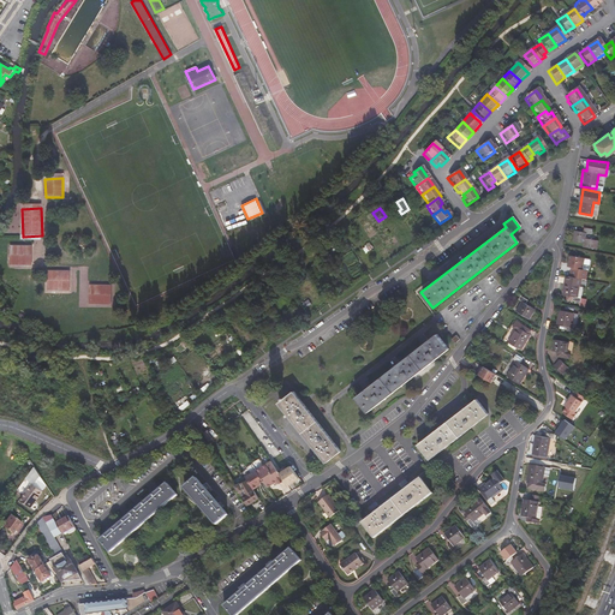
[(597,246),(598,238),(586,236),(587,228),(592,228),(592,224),(584,222),(583,227),(574,225),(573,238),(584,239),(583,244),(597,246)]
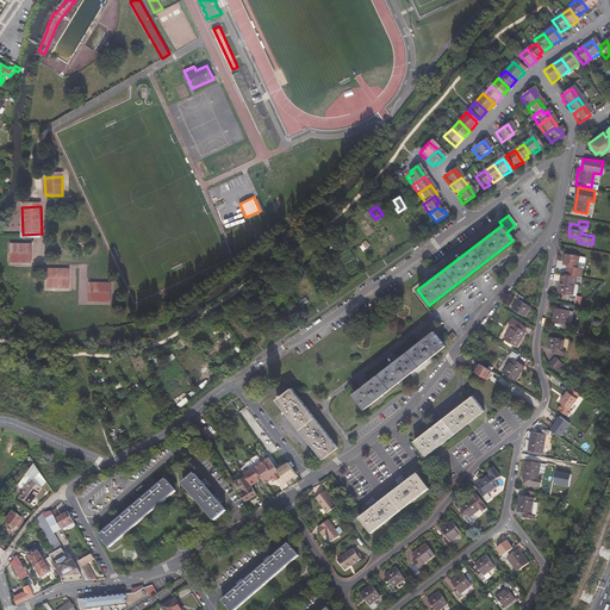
[(371,246),(366,242),(363,243),(360,247),(363,251),(371,246)]
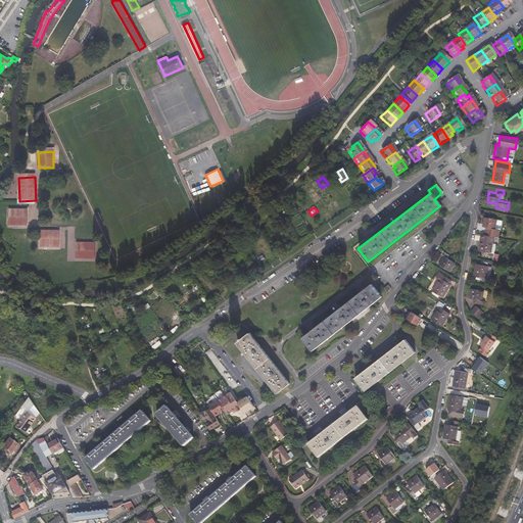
[(27,228),(27,212),(9,214),(10,229),(27,228)]
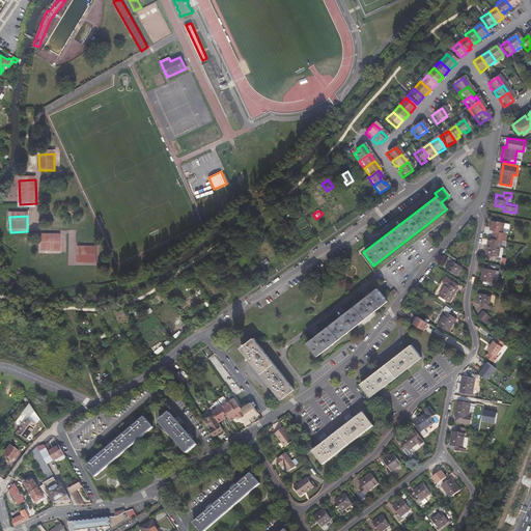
[(493,218),(488,240),(501,242),(507,242),(508,232),(504,231),(505,221),(493,218)]
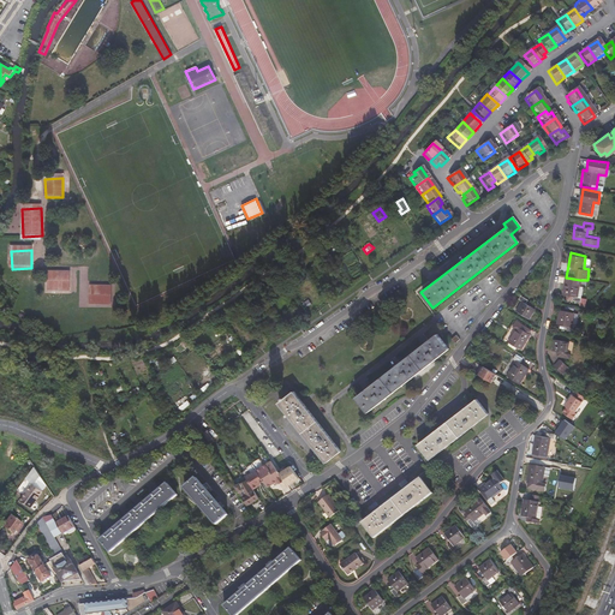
[(71,293),(71,276),(51,278),(51,294),(71,293)]
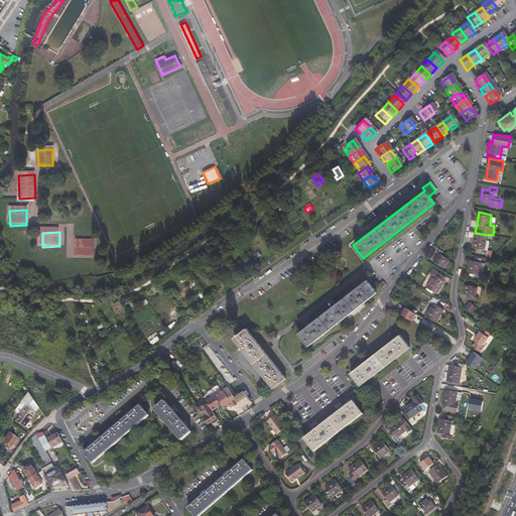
[(486,241),(487,235),(475,233),(475,236),(473,236),(471,250),(474,251),(480,252),(479,255),(486,256),(487,252),(484,252),(485,240),(486,241)]
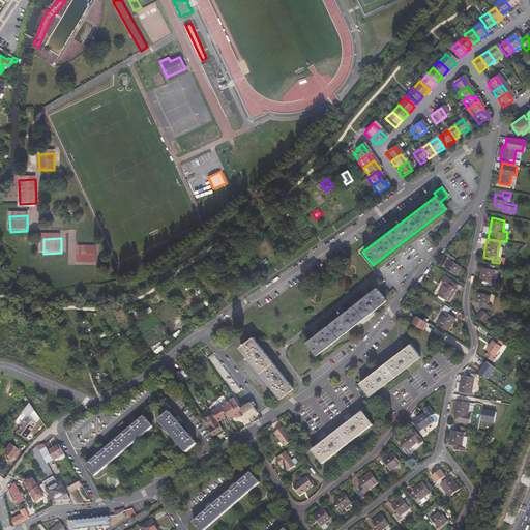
[(286,257),(295,251),(294,248),(289,252),(288,251),(284,254),(286,257)]
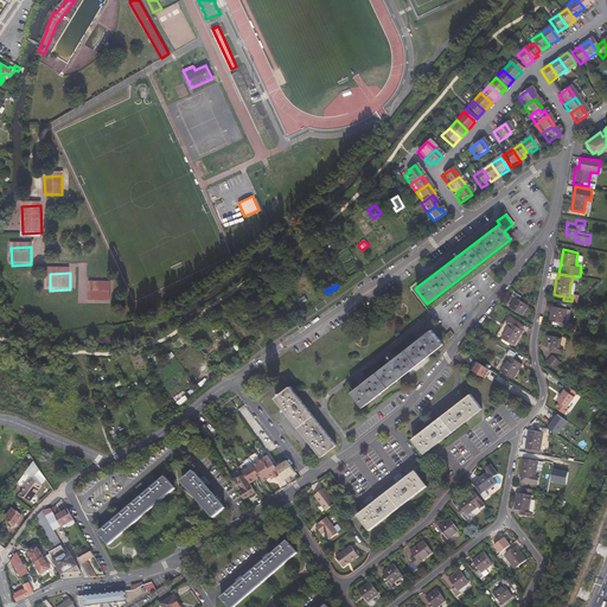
[(110,302),(109,286),(91,287),(93,302),(110,302)]
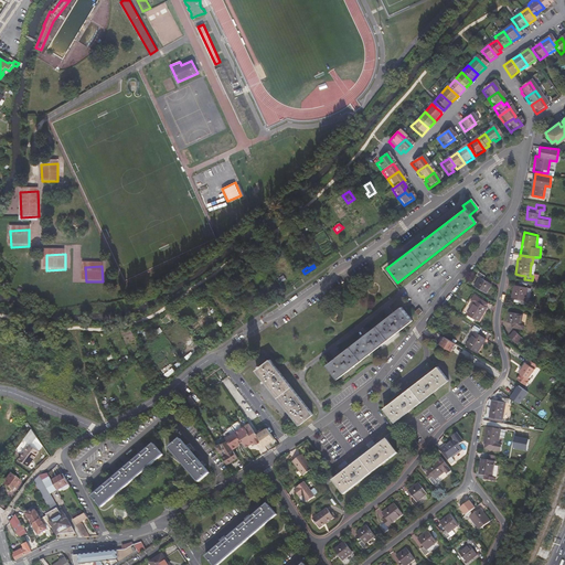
[(473,286),(486,294),(491,285),(482,279),(484,276),(478,272),(476,275),(479,277),(473,286)]
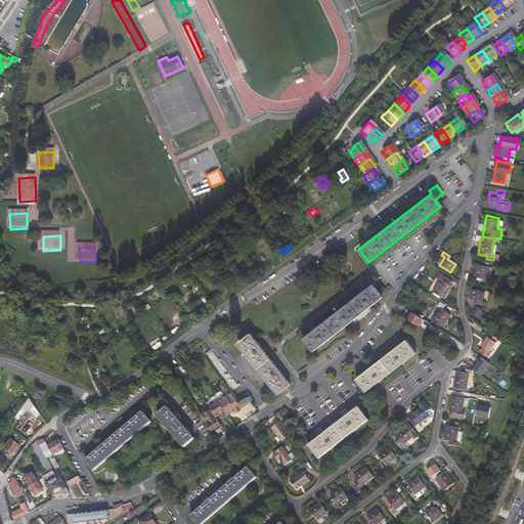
[(487,279),(489,268),(476,266),(475,277),(483,279),(483,282),(490,284),(490,280),(487,279)]
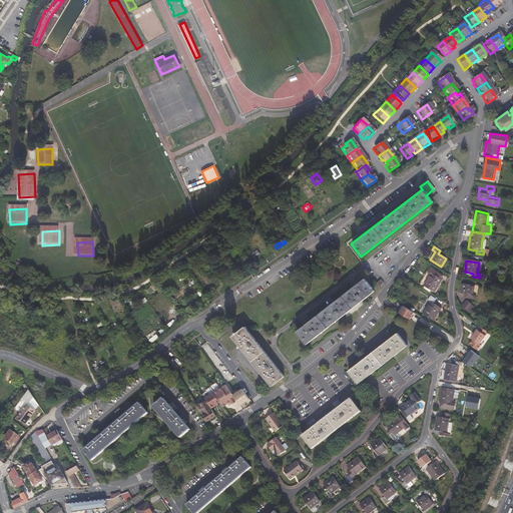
[(429,271),(431,273),(423,284),(434,292),(442,280),(440,279),(435,275),(436,272),(431,268),(429,271)]
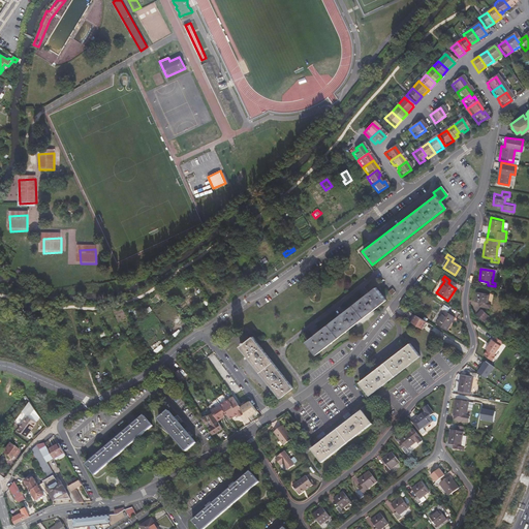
[(314,356),(384,301),(374,287),(304,344),(314,356)]
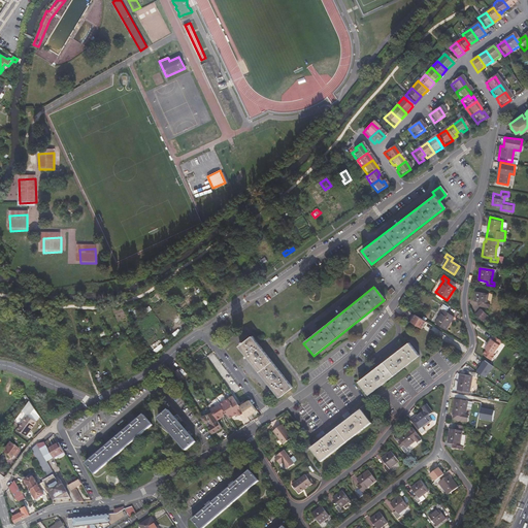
[(476,294),(474,303),(480,304),(484,304),(483,308),(491,309),(491,305),(487,305),(489,296),(476,294)]
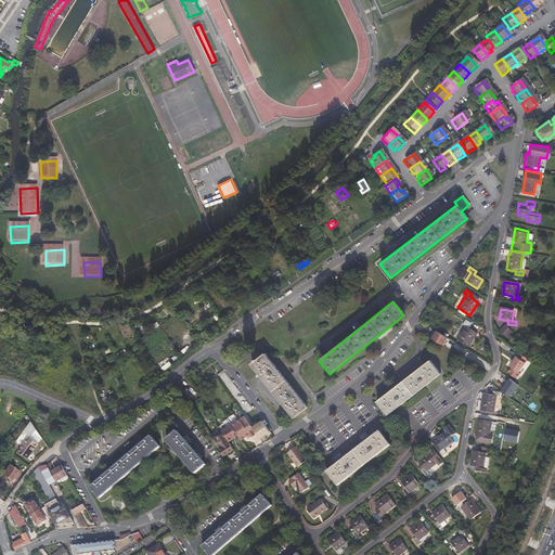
[(454,338),(465,347),(475,334),(466,327),(468,325),(463,321),(461,323),(463,325),(454,338)]
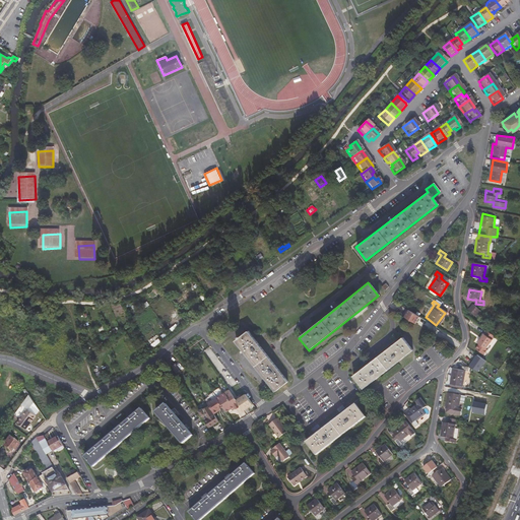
[(476,318),(481,312),(475,308),(470,314),(476,318)]
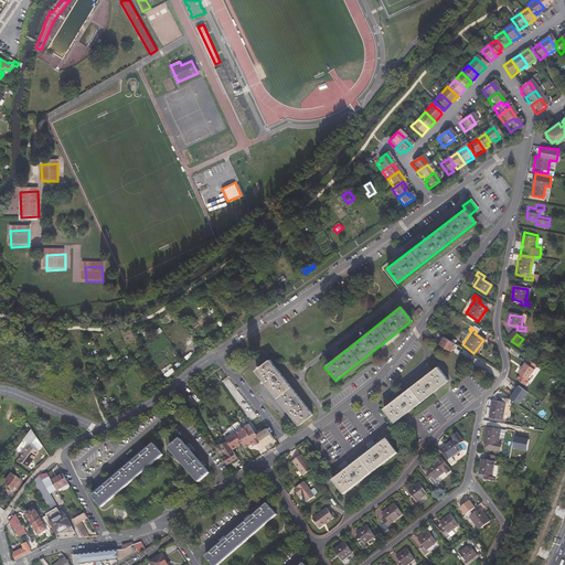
[(524,379),(535,365),(526,359),(523,363),(523,362),(516,372),(518,373),(513,379),(522,385),(526,380),(524,379)]
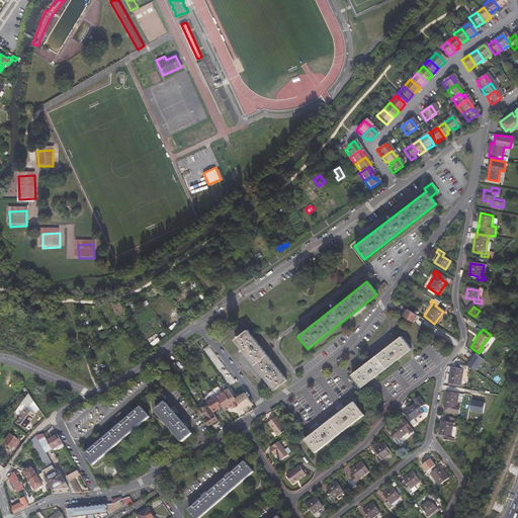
[(274,392),(287,381),(247,332),(239,338),(238,337),(237,339),(237,340),(235,342),(274,392)]
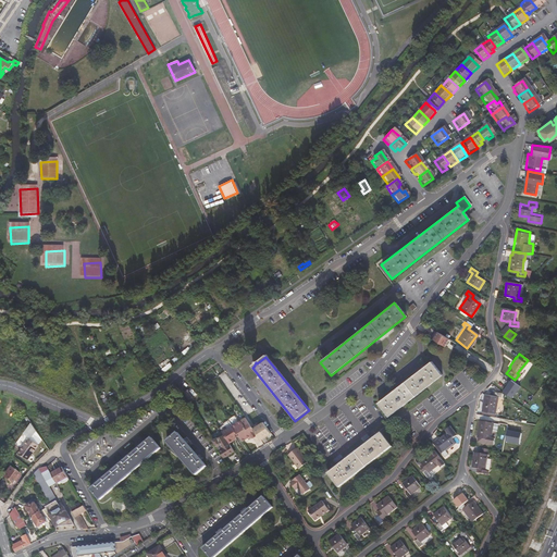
[(172,366),(170,362),(162,369),(163,372),(172,366)]
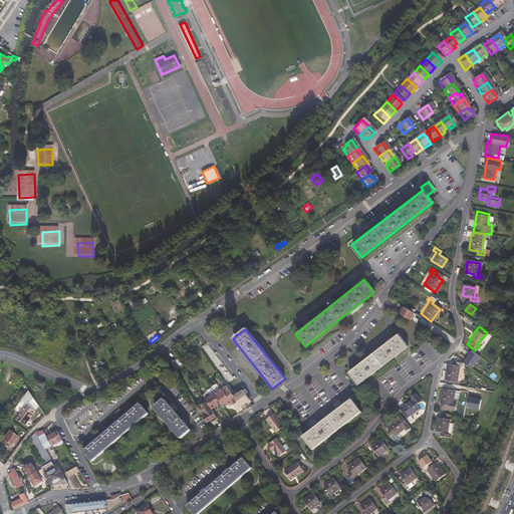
[(358,384),(409,346),(399,334),(349,371),(358,384)]
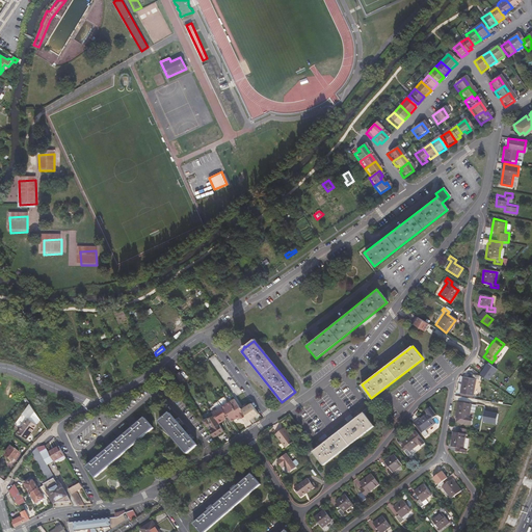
[(481,373),(490,380),(498,369),(489,362),(481,373)]
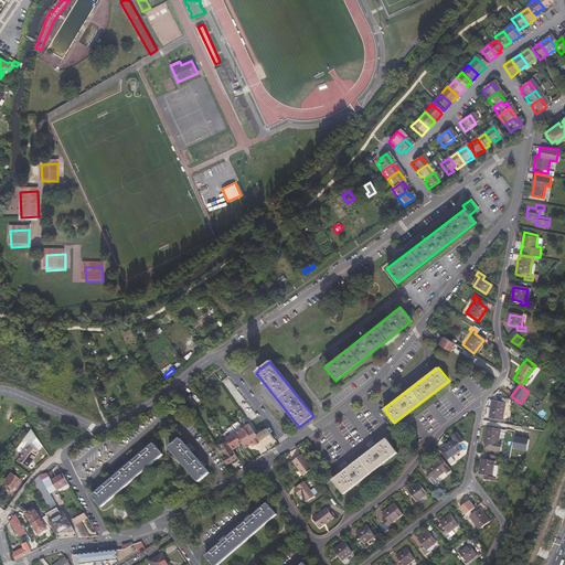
[(489,403),(486,419),(501,422),(503,404),(507,405),(507,401),(499,401),(499,404),(489,403)]
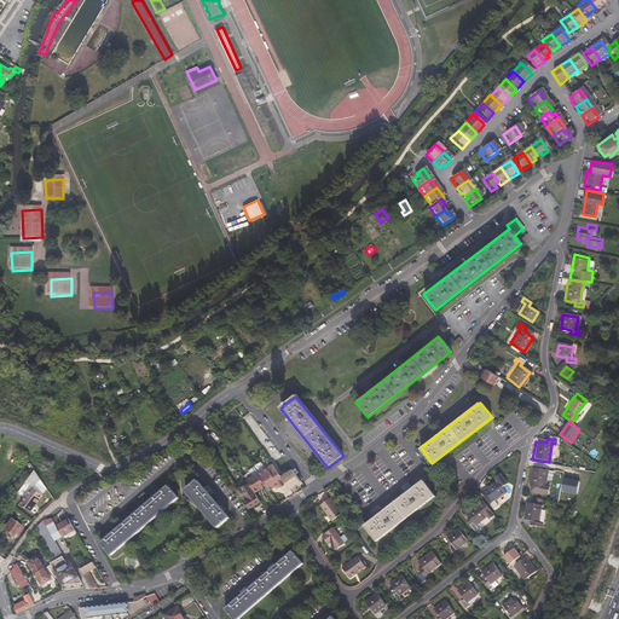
[(253,468),(253,469),(264,486),(268,492),(278,485),(277,482),(267,487),(265,482),(273,476),(267,468),(261,472),(260,469),(261,468),(259,464),(253,468)]
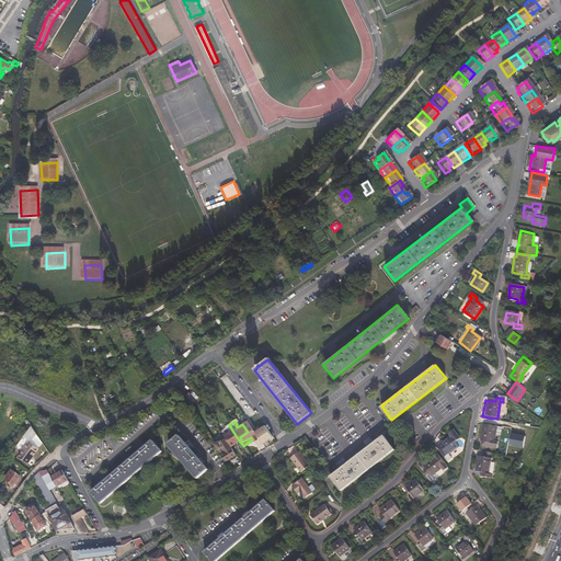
[(226,428),(220,432),(224,436),(230,448),(237,444),(237,442),(239,441),(229,425),(225,427),(226,428)]
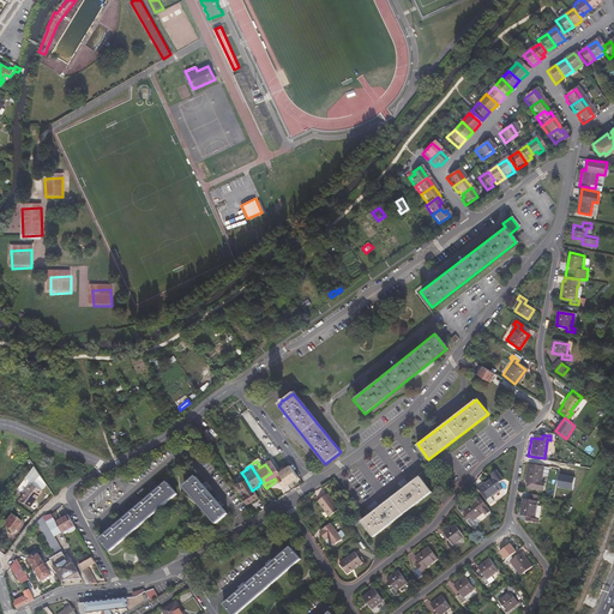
[(523,486),(524,486),(533,487),(533,492),(541,493),(541,488),(539,488),(539,485),(541,469),(525,467),(523,486)]
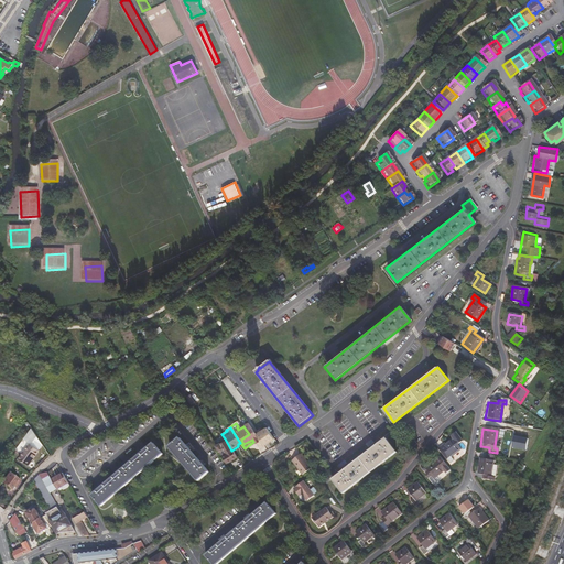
[(462,442),(455,432),(449,435),(452,437),(437,448),(448,464),(453,461),(449,457),(461,449),(457,445),(462,442)]
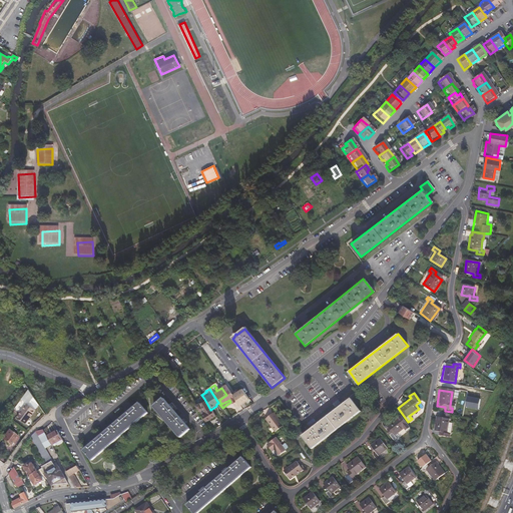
[(221,404),(229,400),(226,395),(219,400),(221,404)]
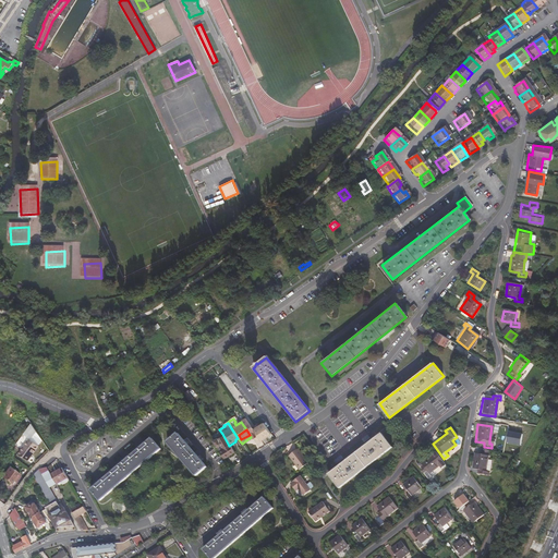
[(265,443),(270,438),(264,429),(258,433),(265,443)]
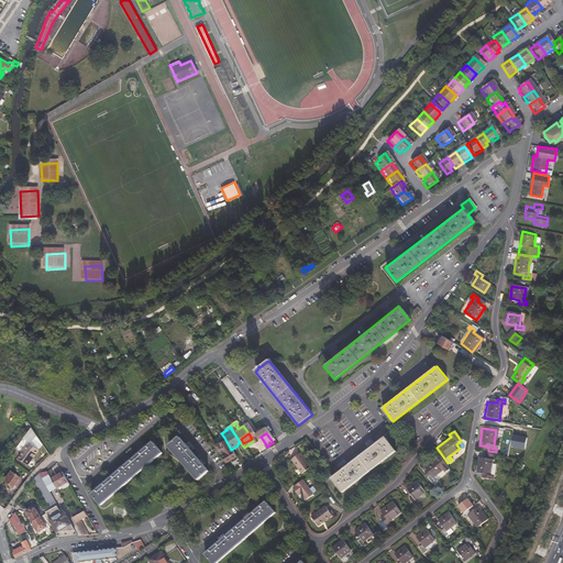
[(518,435),(517,443),(519,444),(519,446),(526,448),(528,438),(518,435)]
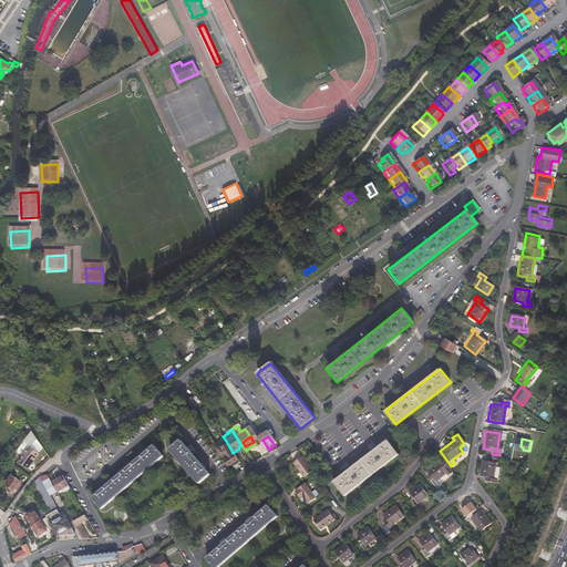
[(199,482),(209,473),(181,440),(171,449),(199,482)]
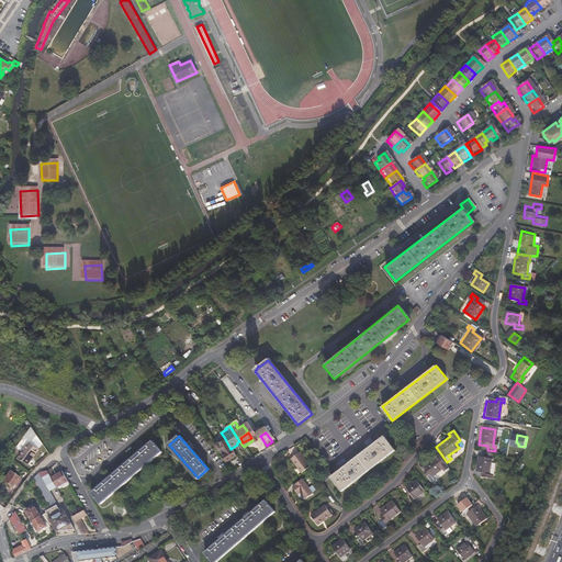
[(221,439),(232,459),(236,457),(231,449),(224,437),(221,439)]
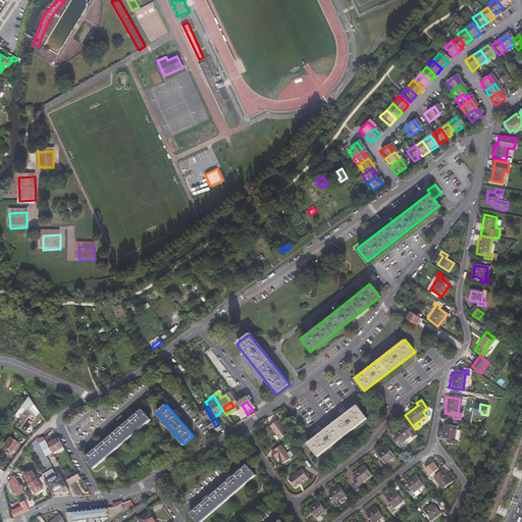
[(317,458),(367,420),(357,407),(307,446),(317,458)]
